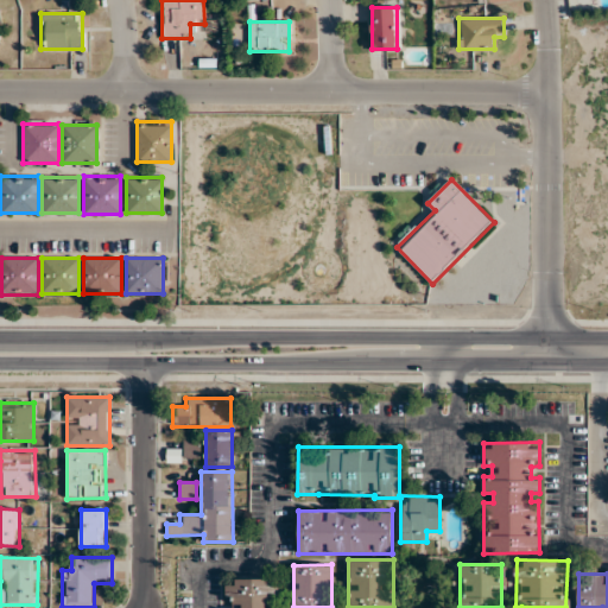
[(276,607),(277,606),(280,606),(280,580),(227,578),(227,606),(233,606),(232,607),(276,607)]
